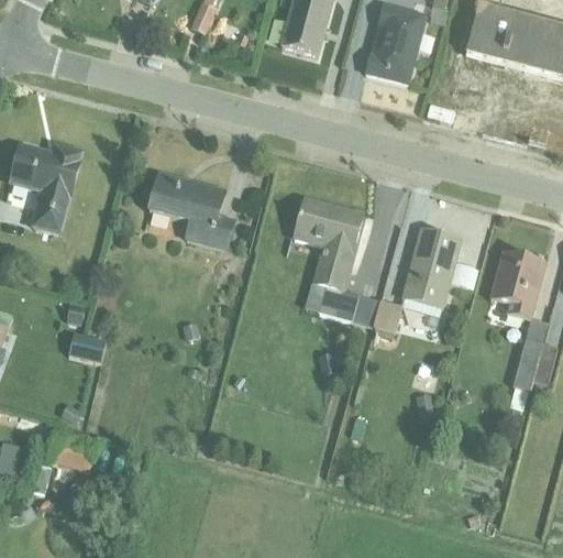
[(202,0),(190,28),(205,34),(217,9),(211,6),(213,0),(202,0)]
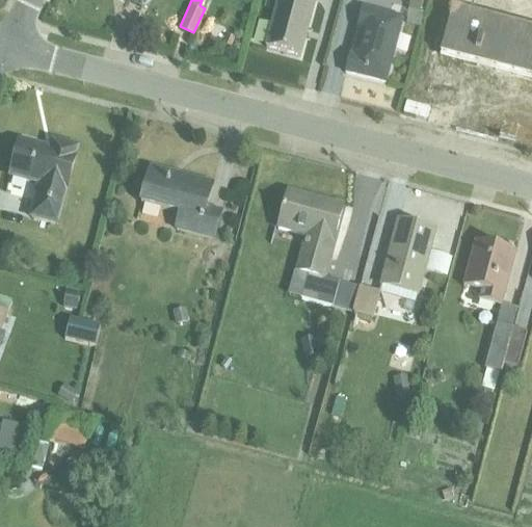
[(277,0),(266,44),(300,53),(314,0),(277,0)]
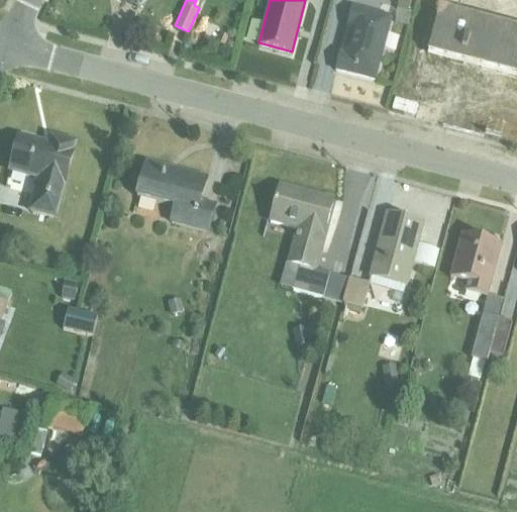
[(398,0),(397,5),(408,8),(410,0),(398,0)]
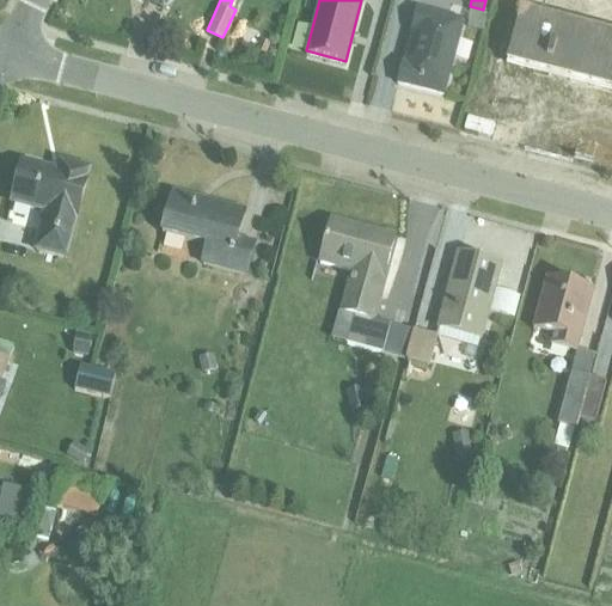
[(550,61),(548,71),(550,71),(568,75),(611,86),(611,11),(610,11),(611,0),(521,0),(508,50),(550,61)]
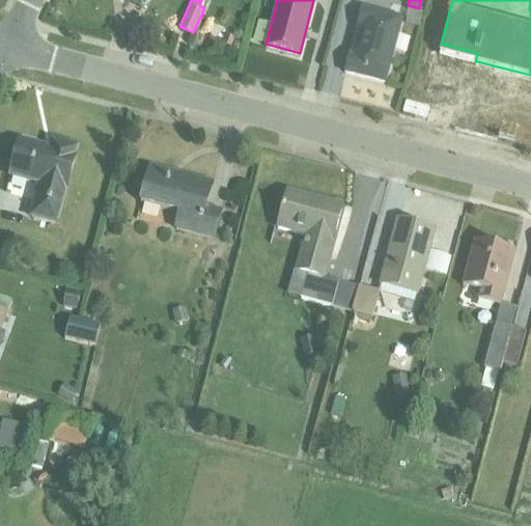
[(363,3),(344,68),(385,80),(402,14),(363,3)]
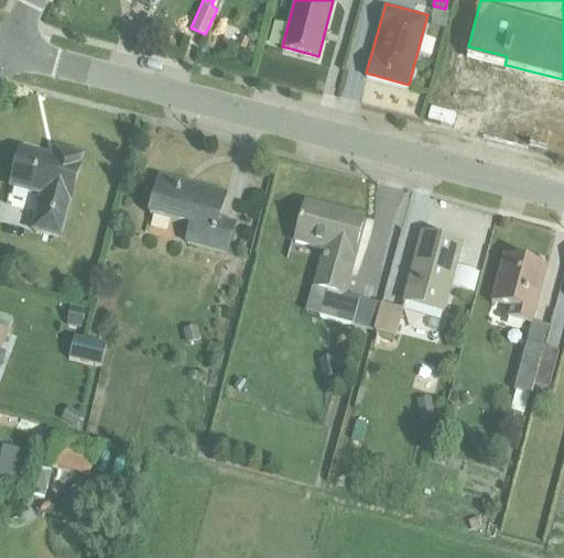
[(507,56),(468,46),(466,56),(505,66),(505,65),(507,56)]
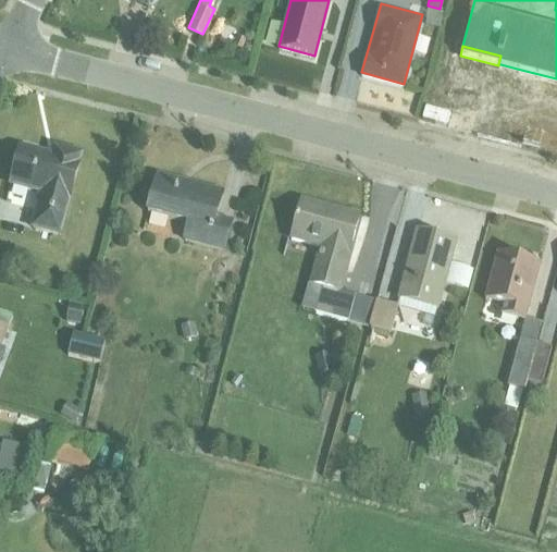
[(517,69),(500,64),(495,83),(511,87),(517,69)]
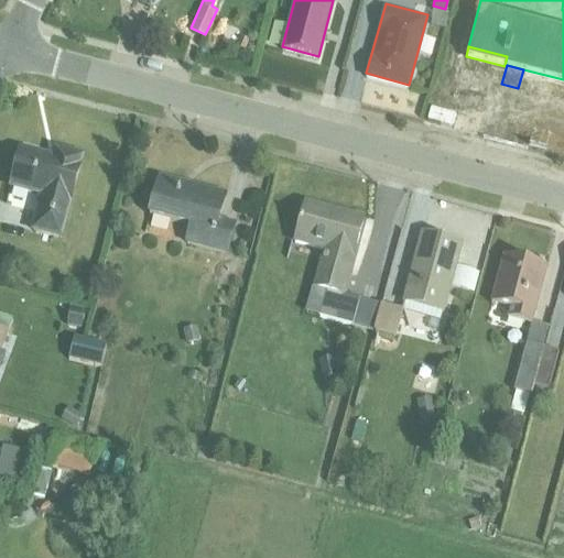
[(21,146),(11,183),(40,190),(31,228),(61,236),(82,153),(54,145),(52,155),(21,146)]
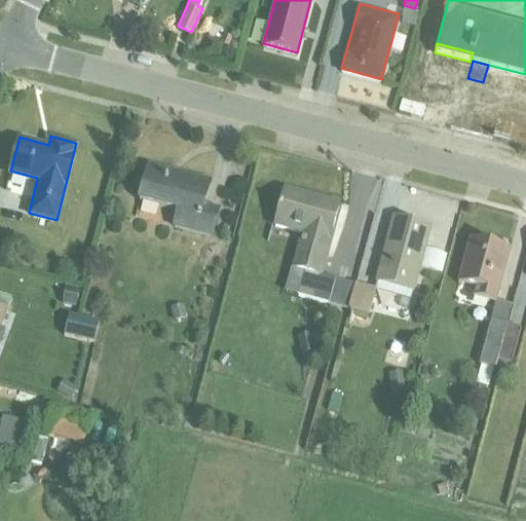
[(149,162),(139,199),(176,210),(172,224),(213,234),(220,206),(204,200),(211,179),(149,162)]
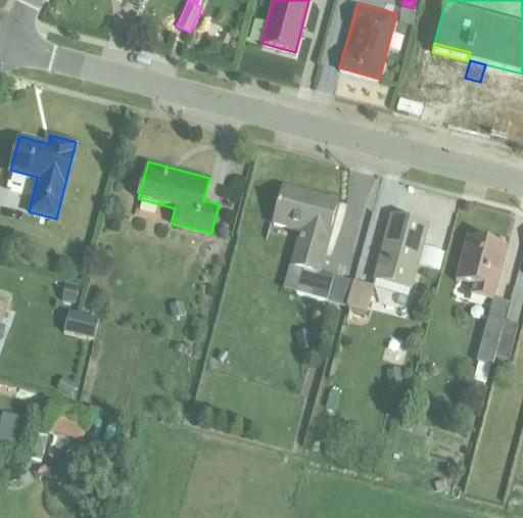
[(347,303),(353,279),(319,269),(337,199),(283,185),(273,223),(298,230),(289,264),(302,267),(295,290),(347,303)]
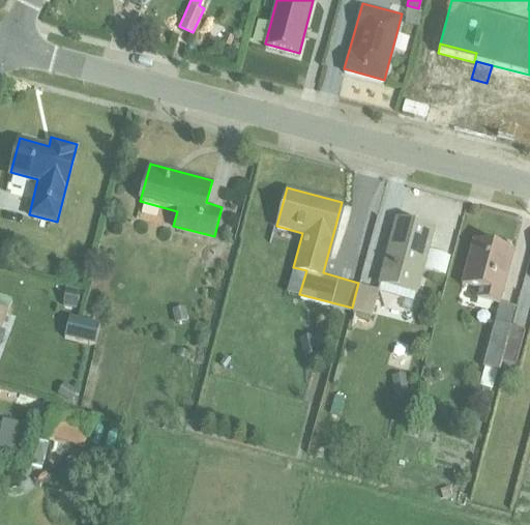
[(380,283),(415,292),(422,266),(428,248),(433,227),(398,216),(380,283)]
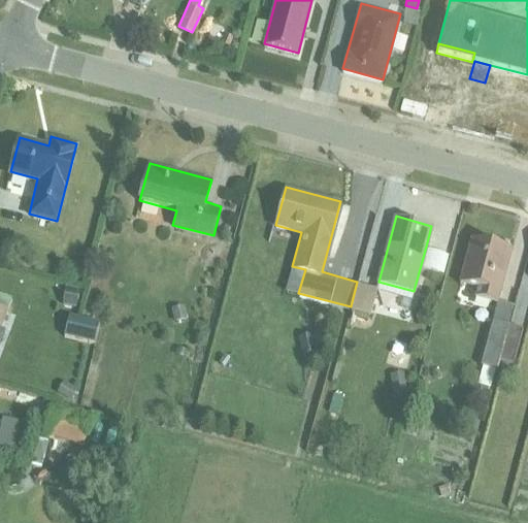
[(499,356),(507,322),(513,302),(498,298),(512,247),(490,240),(488,244),(471,240),(460,281),(476,285),(474,294),(497,300),(482,361),(484,362),(477,381),(490,384),(495,365),(497,366),(499,356)]
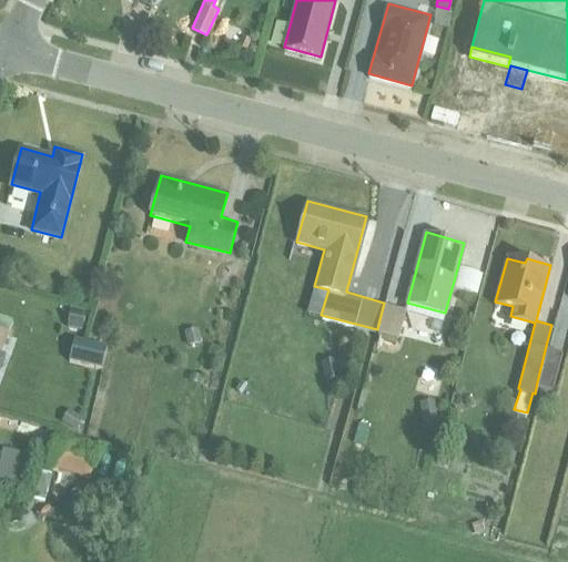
[(458,265),(453,285),(477,292),(483,271),(458,265)]
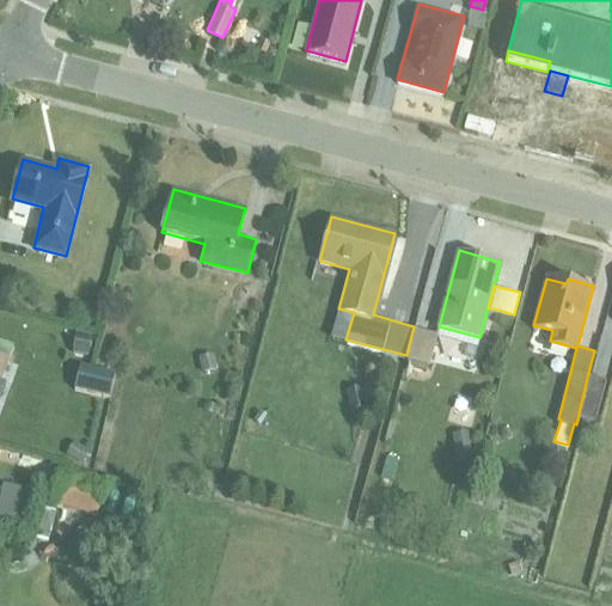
[(414,326),(407,355),(409,356),(408,362),(426,367),(427,361),(429,362),(436,334),(438,332),(414,326)]
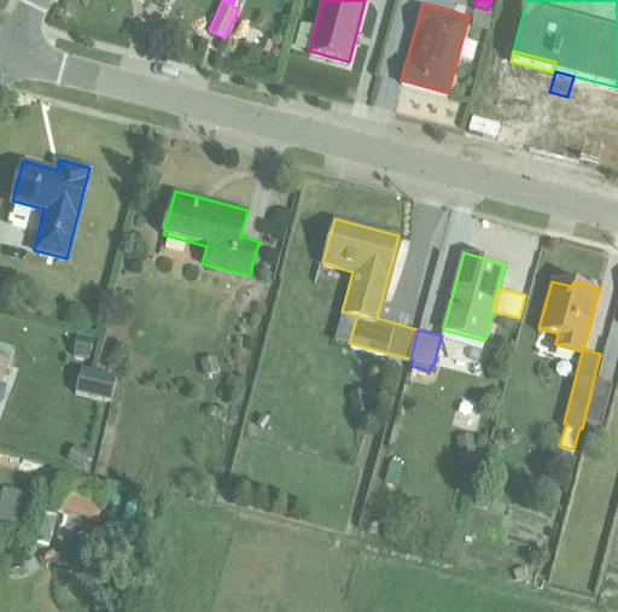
[(442,336),(441,337),(482,348),(484,341),(443,330),(442,336)]
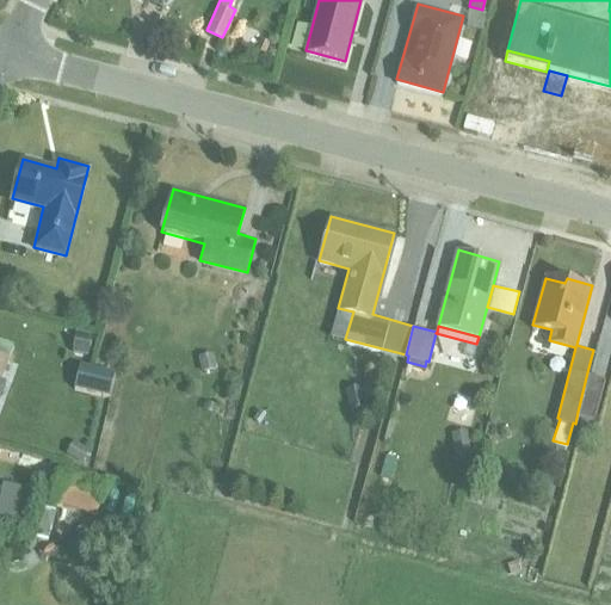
[(0,351),(7,355),(13,340),(0,335),(0,351)]
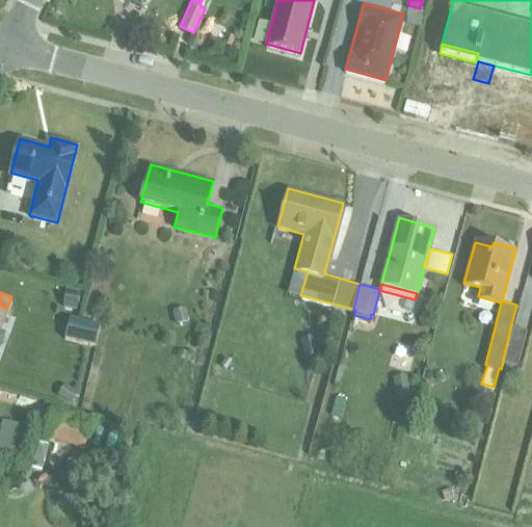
[(185,304),(173,307),(176,320),(188,317),(185,304)]
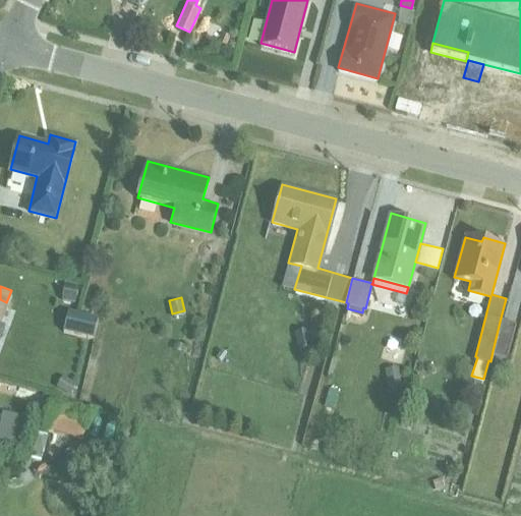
[(6,302),(0,299),(0,320),(2,321),(8,303),(6,302)]
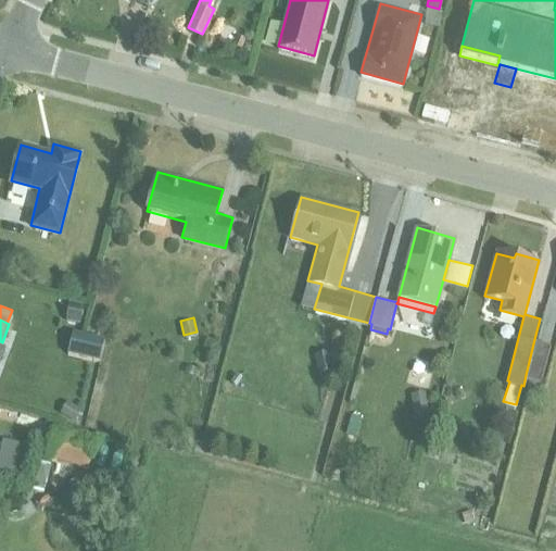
[(73,329),(68,349),(100,357),(104,337),(73,329)]
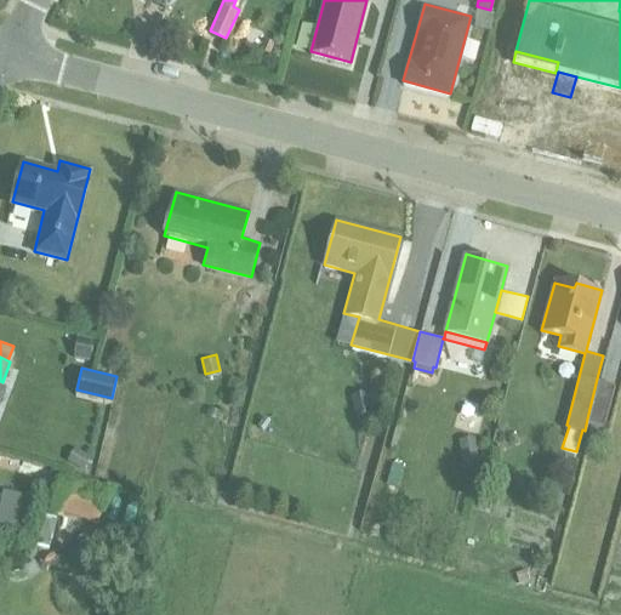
[(597,379),(587,419),(604,423),(614,383),(597,379)]
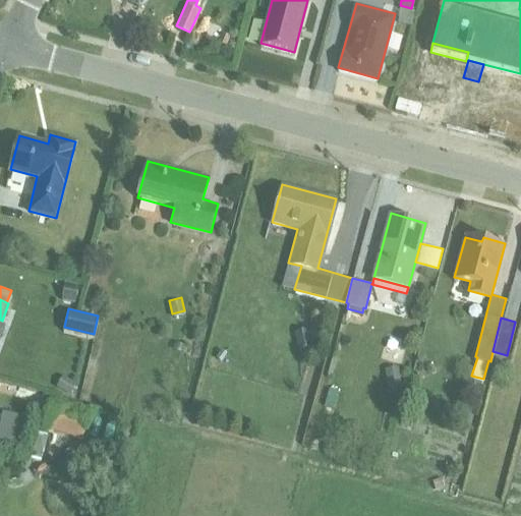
[(307,326),(294,329),(298,346),(311,343),(307,326)]
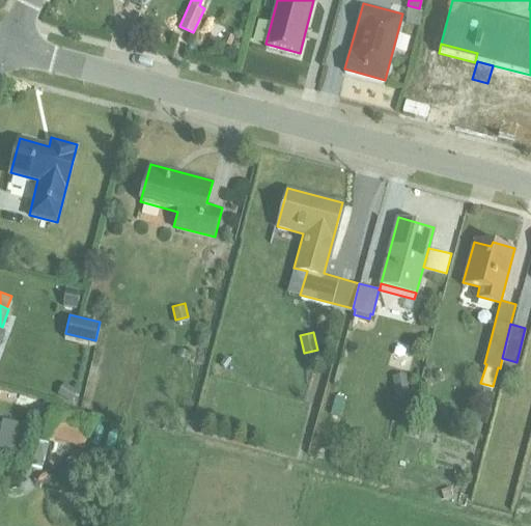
[(406,371),(392,374),(395,392),(409,391),(406,371)]
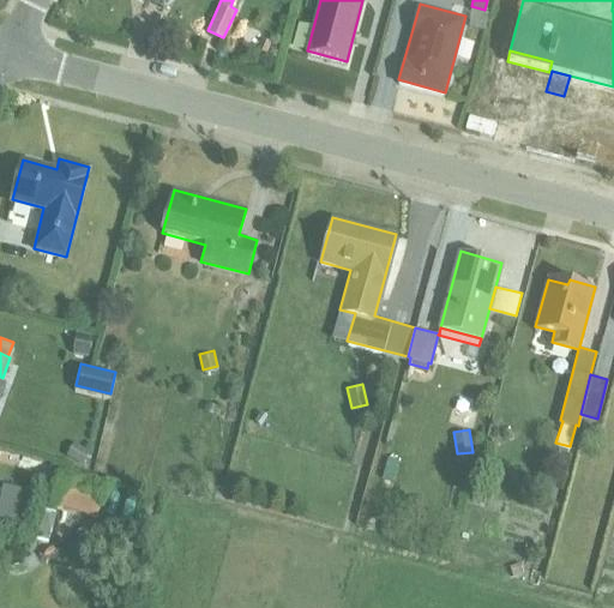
[(74,438),(67,451),(82,461),(90,449),(74,438)]
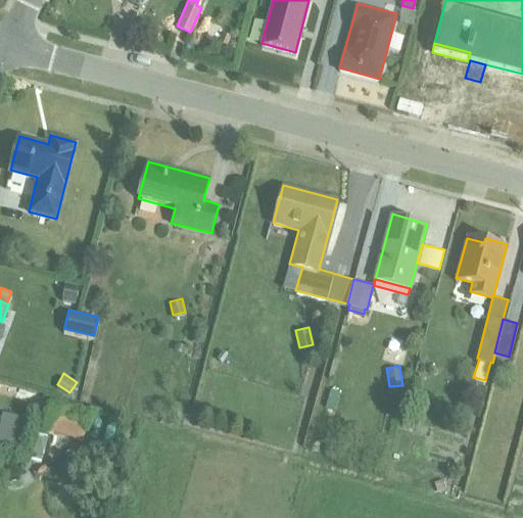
[(331,386),(326,404),(334,407),(339,389),(331,386)]
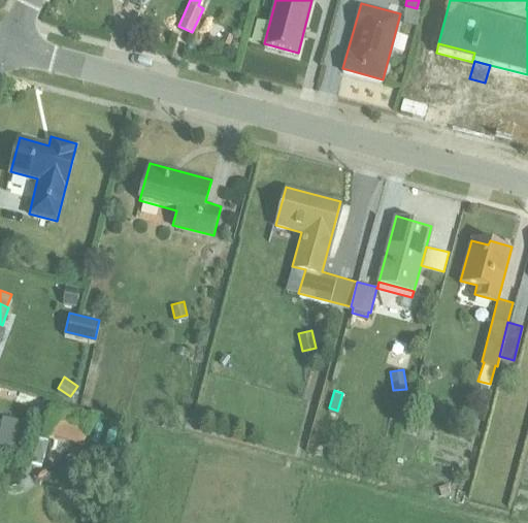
[(51,404),(43,431),(84,443),(90,415),(51,404)]
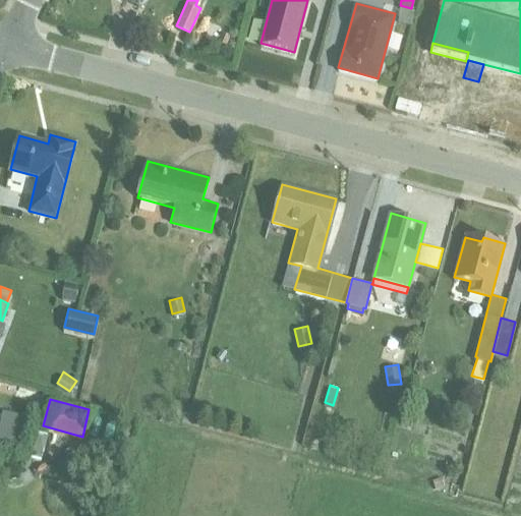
[(1,407),(0,414),(0,440),(22,445),(29,413),(1,407)]
